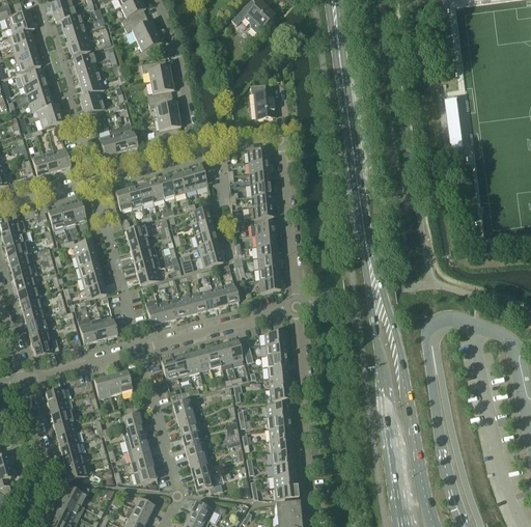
[(50,3),(53,12),(73,6),(71,0),(60,0),(50,3)]
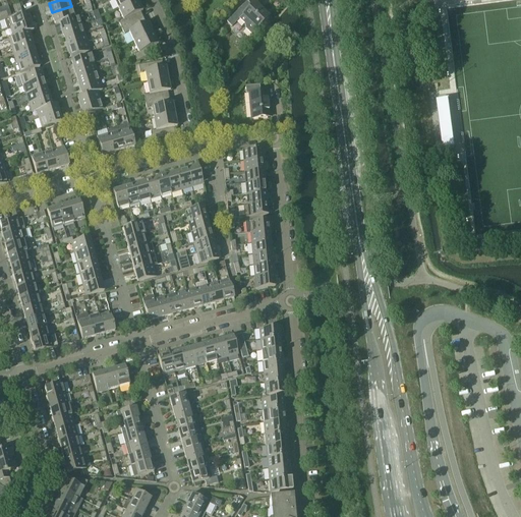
[(118,18),(121,24),(140,15),(137,10),(142,8),(138,0),(131,0),(118,6),(123,16),(118,18)]
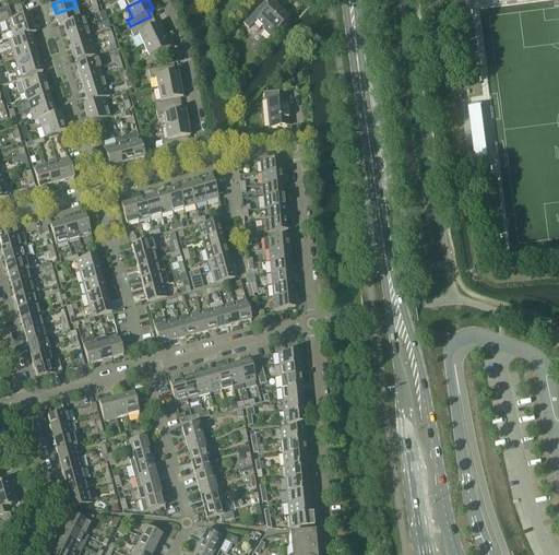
[(262,22),(263,27),(269,33),(270,34),(287,15),(272,0),(266,6),(261,1),(242,20),(248,25),(257,16),(262,22)]
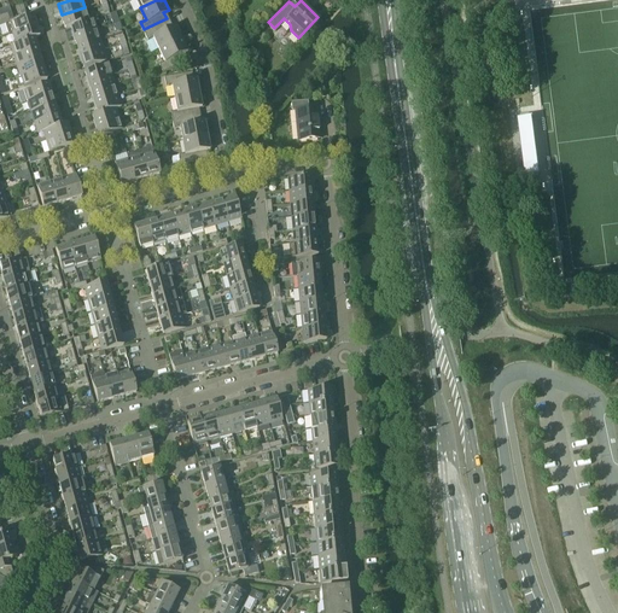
[(65,24),(70,23),(88,17),(85,7),(62,15),(65,24)]
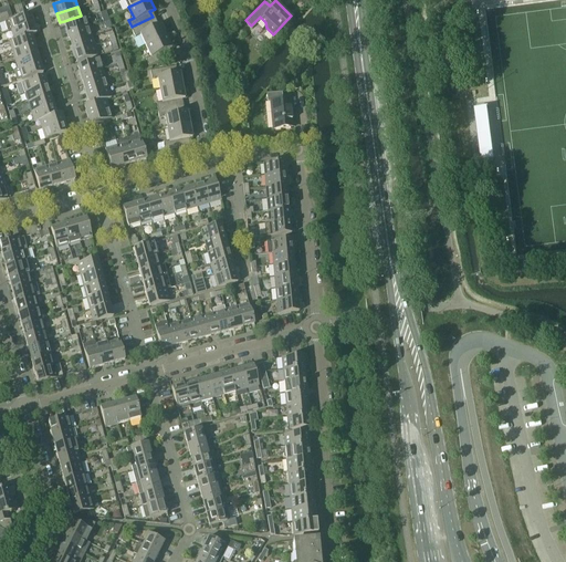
[(106,8),(100,10),(103,19),(104,19),(108,18),(106,8)]
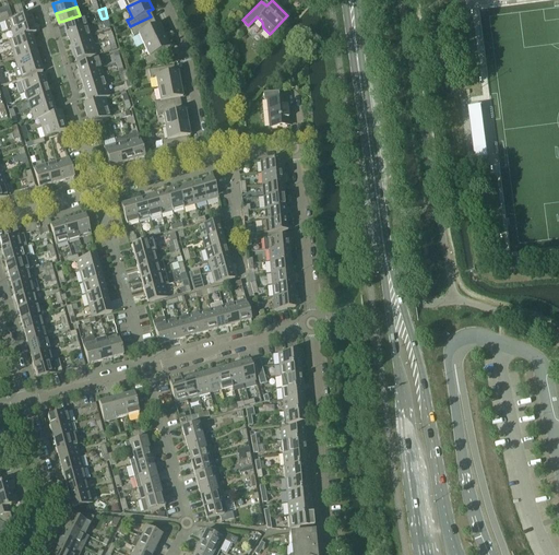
[(7,27),(11,26),(33,20),(30,10),(4,18),(7,27)]
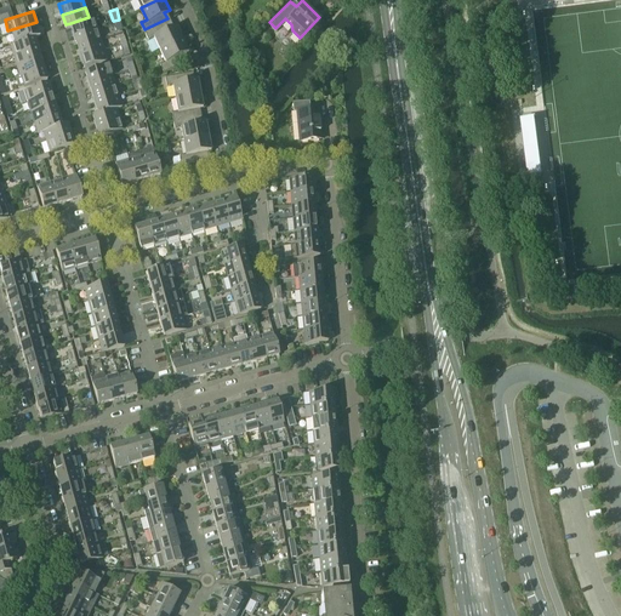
[(70,23),(74,33),(97,26),(93,15),(89,17),(70,23)]
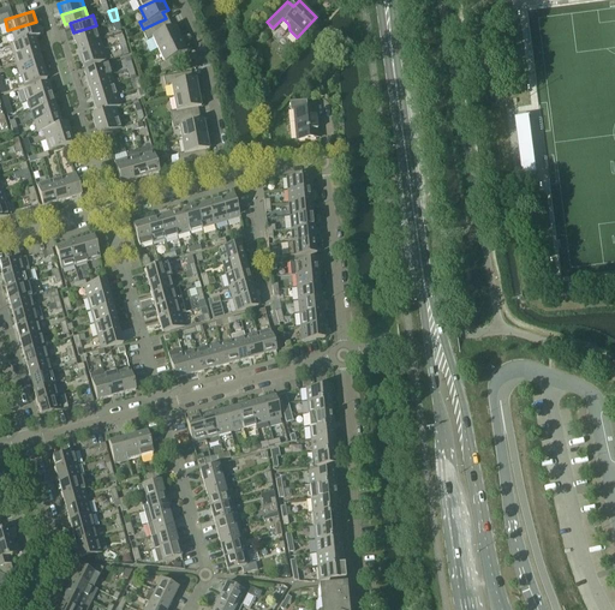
[(153,34),(157,46),(180,36),(174,23),(168,25),(166,18),(143,29),(147,37),(153,34)]
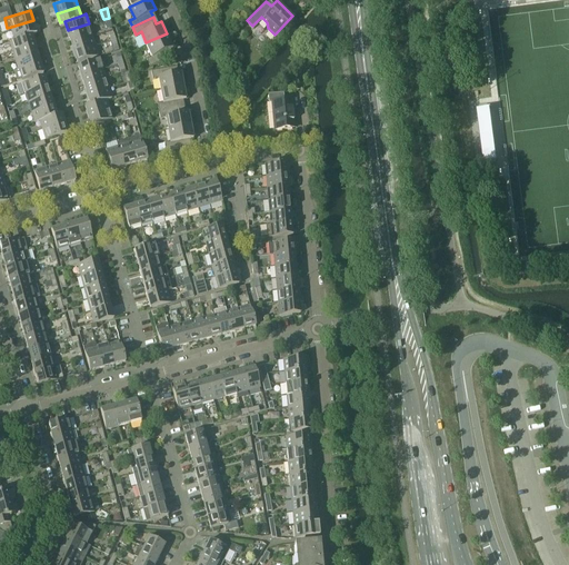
[(11,27),(15,36),(15,37),(31,31),(31,32),(36,30),(33,20),(11,27)]
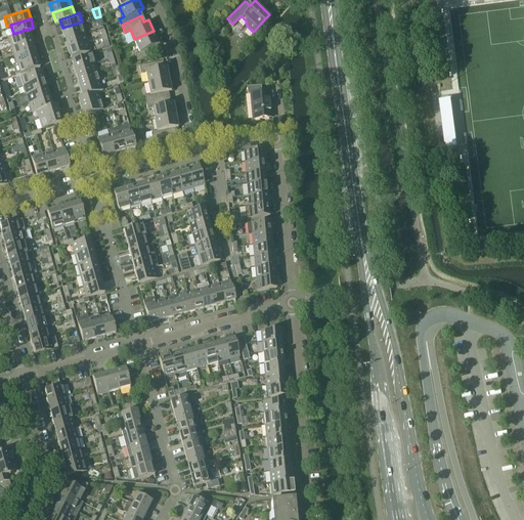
[(62,28),(66,37),(85,31),(82,22),(62,28)]
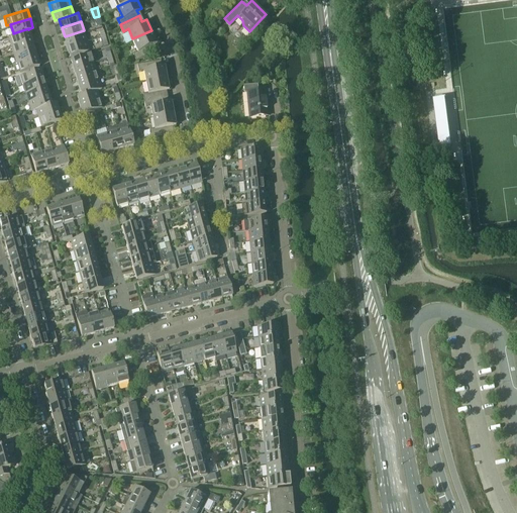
[(8,34),(11,43),(31,37),(28,29),(28,28),(13,33),(13,32),(8,34)]
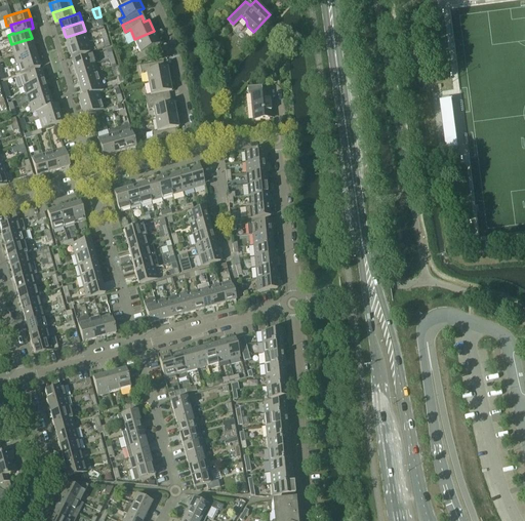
[(66,37),(68,45),(88,39),(85,31),(66,37)]
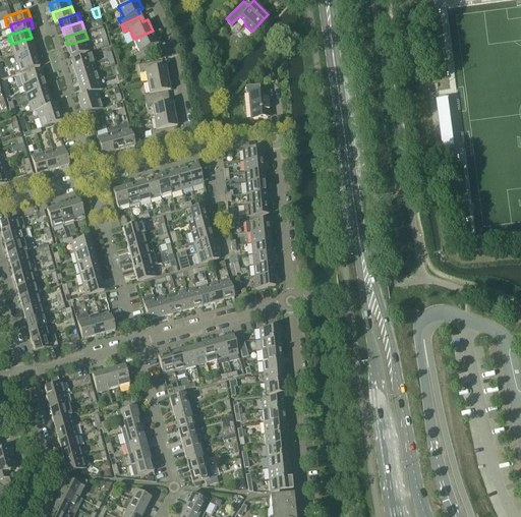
[(153,31),(133,39),(138,49),(133,51),(136,58),(156,50),(154,44),(158,41),(153,31)]
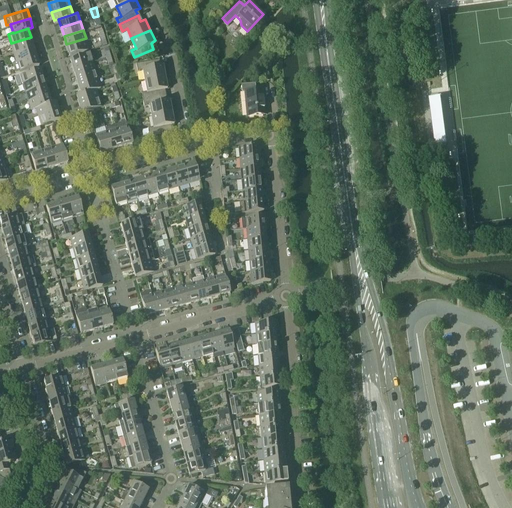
[(11,43),(14,51),(33,45),(31,37),(11,43)]
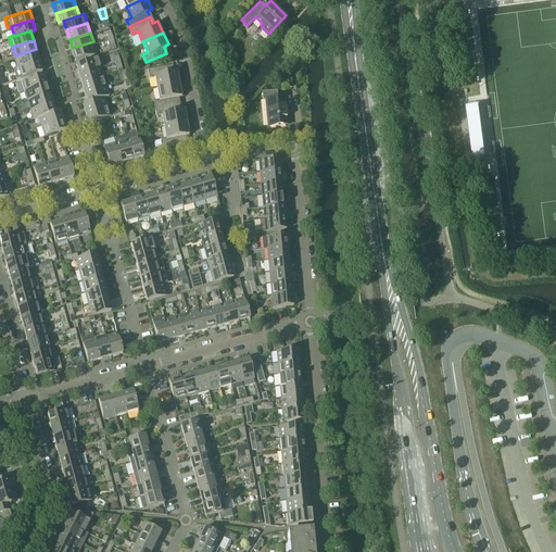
[(93,41),(72,48),(75,58),(96,51),(93,41)]
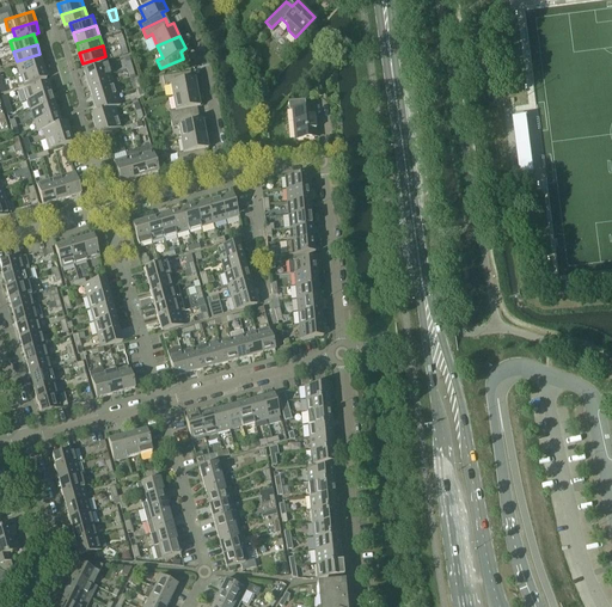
[(17,61),(19,72),(43,65),(40,54),(17,61)]
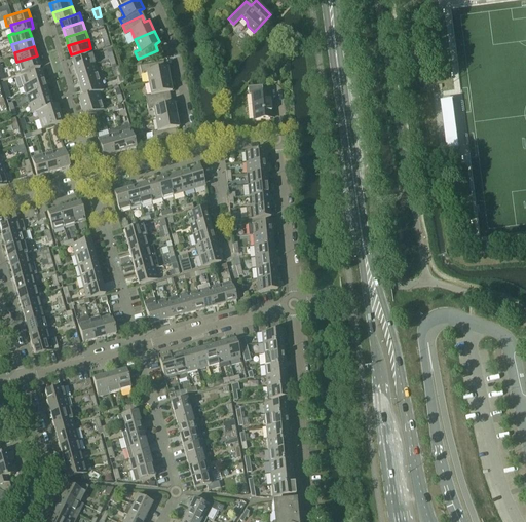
[(72,58),(75,67),(95,61),(91,51),(72,58)]
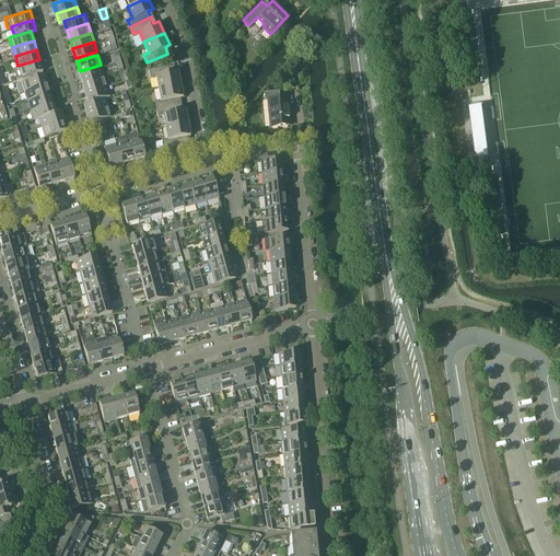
[(39,59),(18,66),(21,76),(43,69),(39,59)]
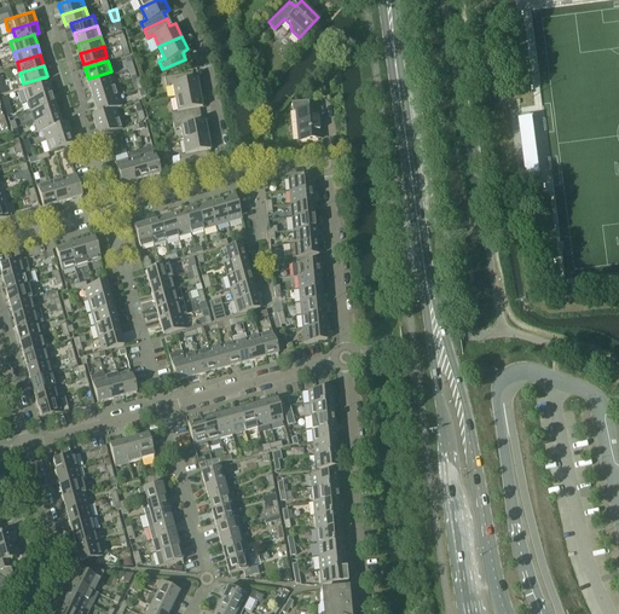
[(172,82),(174,94),(200,90),(196,76),(190,77),(189,69),(165,74),(166,84),(172,82)]
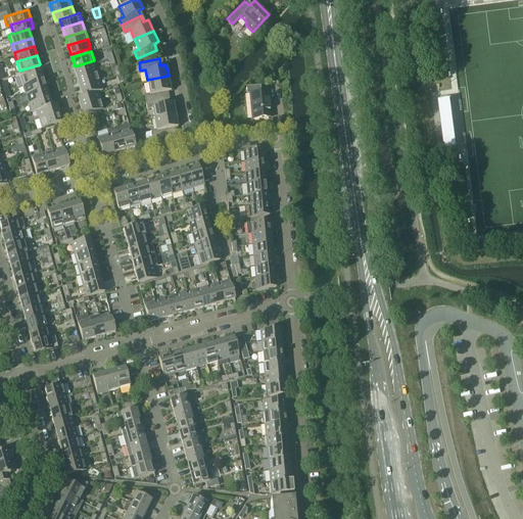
[(75,66),(77,76),(97,69),(94,60),(75,66)]
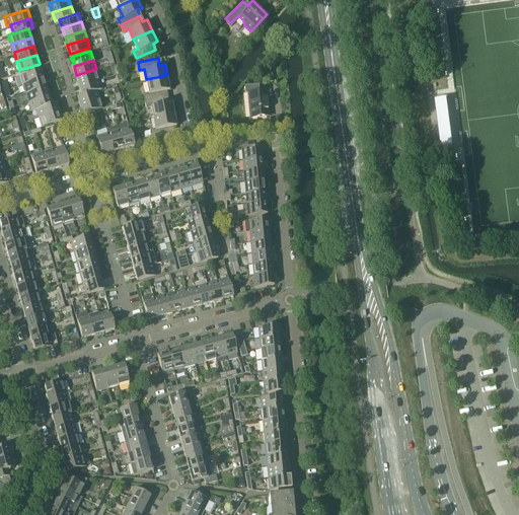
[(20,73),(23,82),(43,76),(41,67),(20,73)]
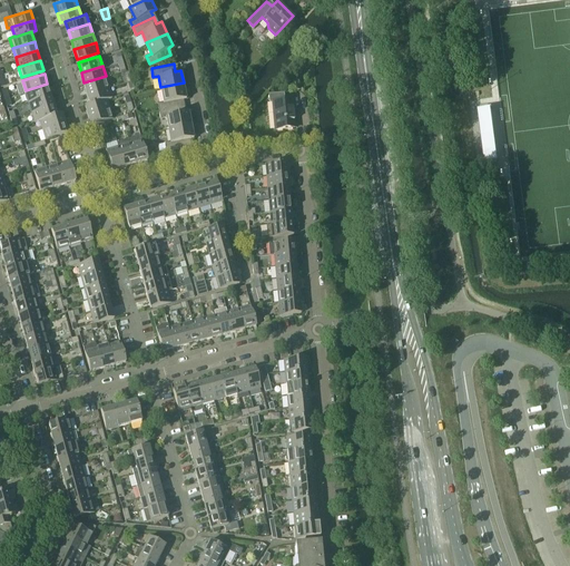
[(84,83),(87,91),(108,85),(106,76),(84,83)]
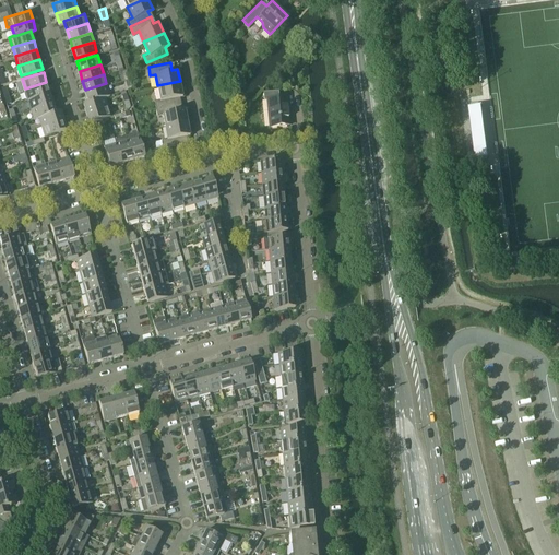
[(154,98),(155,106),(178,102),(177,95),(182,94),(180,81),(157,85),(159,97),(154,98)]
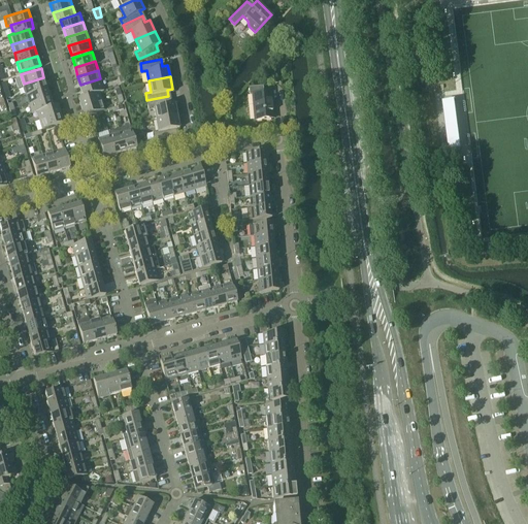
[(24,84),(27,92),(46,86),(43,77),(24,84)]
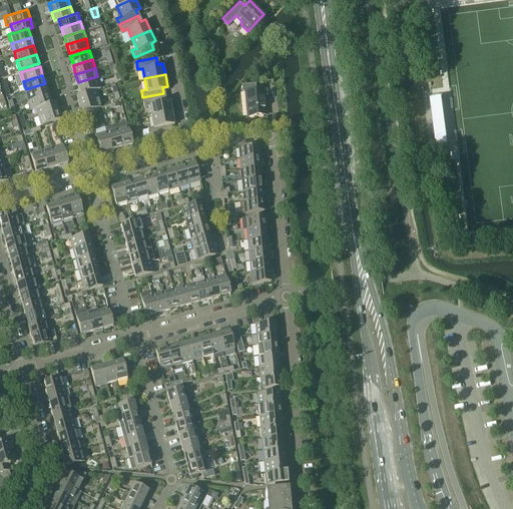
[(78,82),(81,91),(95,86),(96,87),(100,85),(97,76),(78,82)]
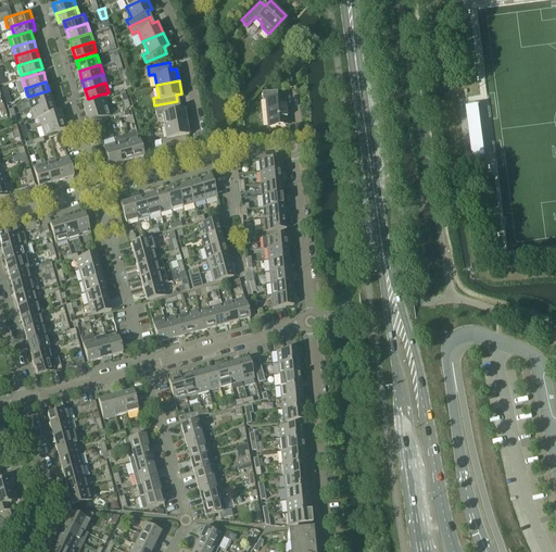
[(277,95),(277,87),(262,88),(263,97),(266,96),(268,124),(287,122),(285,104),(287,104),(286,93),(277,95)]
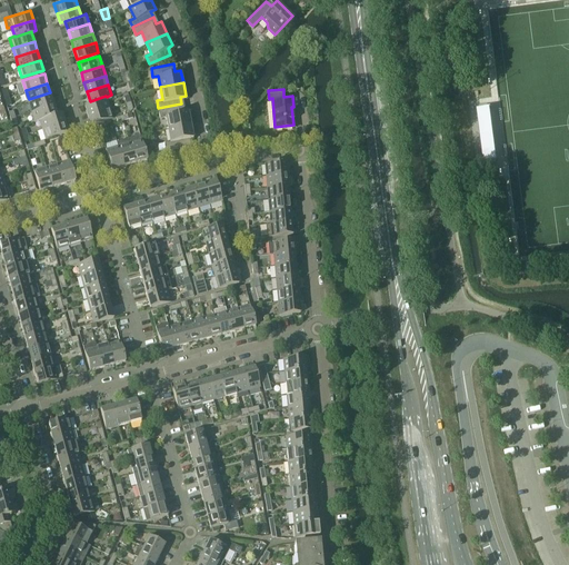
[(29,99),(31,109),(53,102),(50,92),(29,99)]
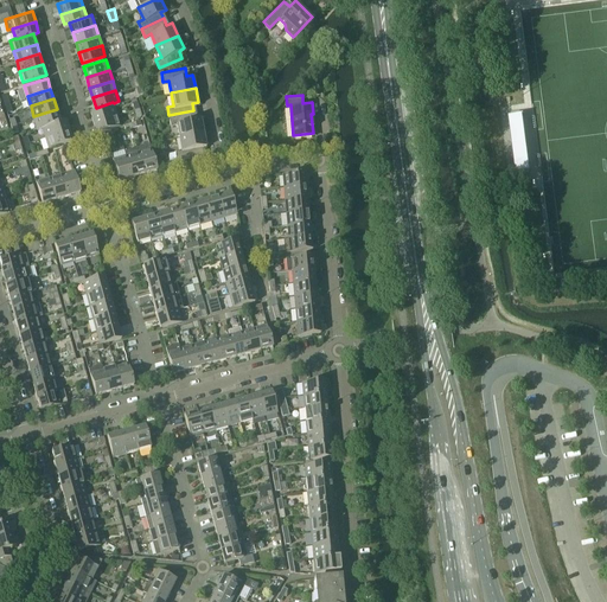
[(90,109),(94,120),(116,113),(114,103),(113,102),(96,108),(90,109)]
